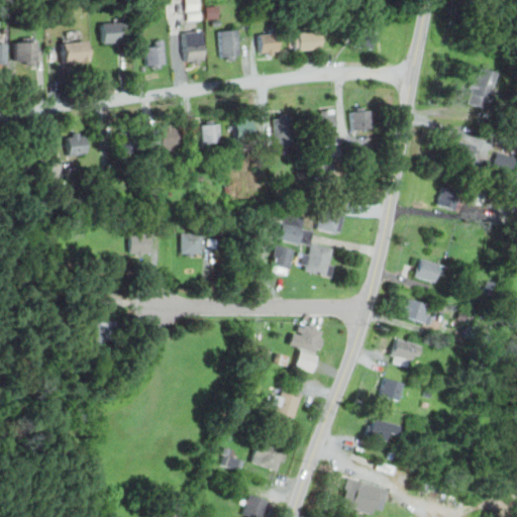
[(216,18),(215,6),(203,6),(204,18),(216,18)]
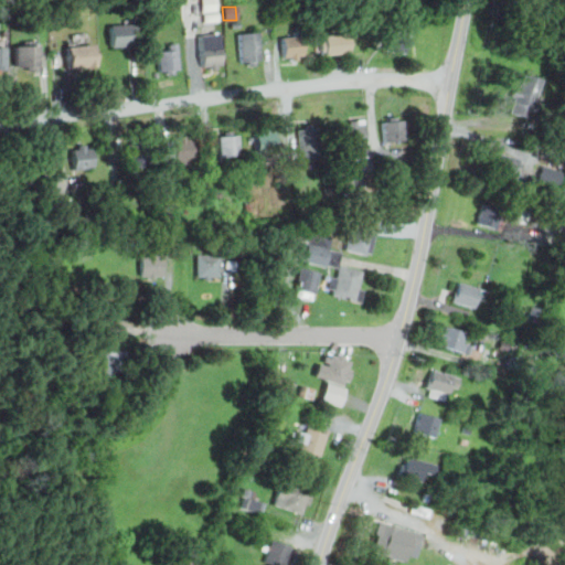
[(109,45),(139,45),(138,24),(109,24),(109,45)]
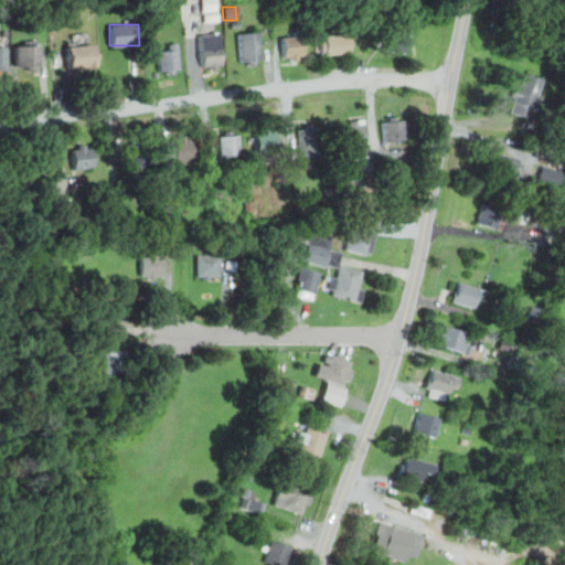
[(260,63),(257,30),(237,33),(241,65),(260,63)]
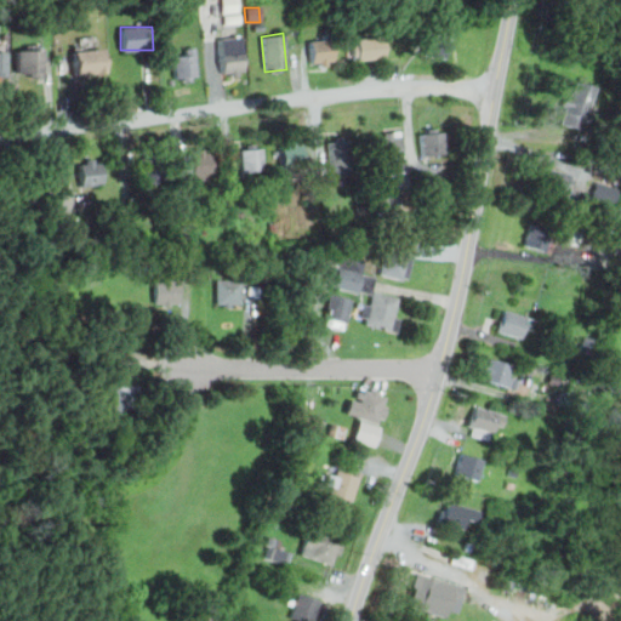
[(449,38),(427,34),(423,55),(445,58),(449,38)]
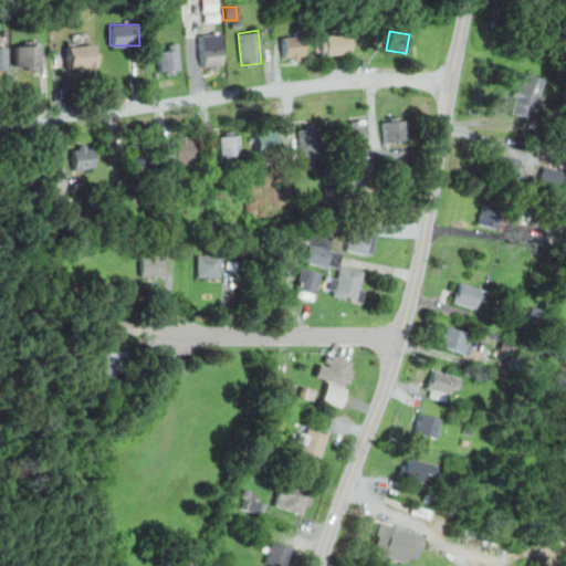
[(222,69),(219,32),(198,34),(201,70),(222,69)]
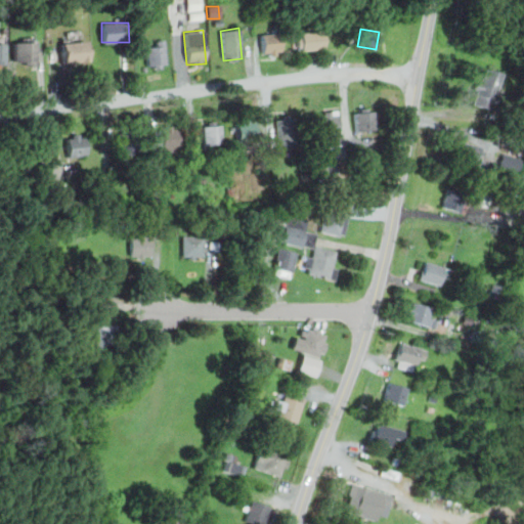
[(321,30),(295,32),(296,50),(322,48),(321,30)]
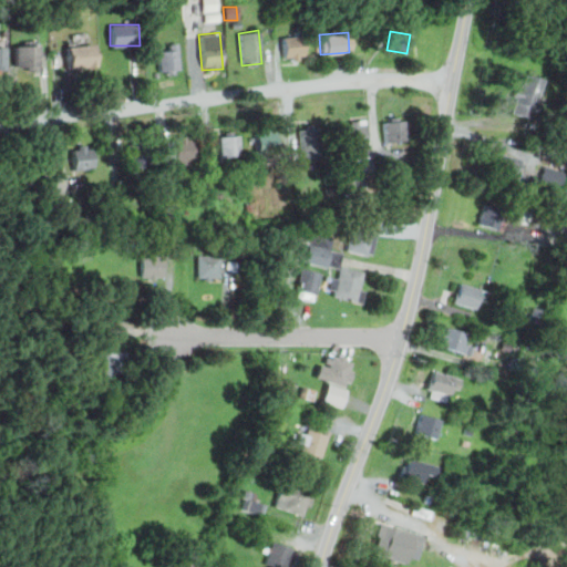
[(301,34),(281,37),(284,61),(305,59),(301,34)]
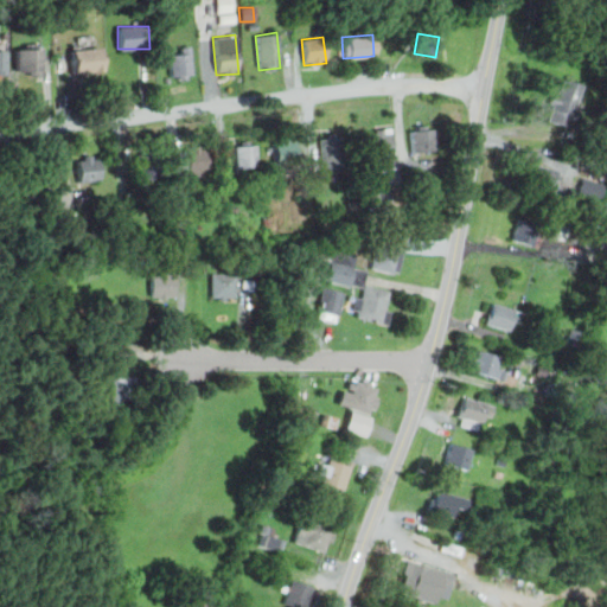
[(16,74),(42,74),(42,45),(16,45),(16,74)]
